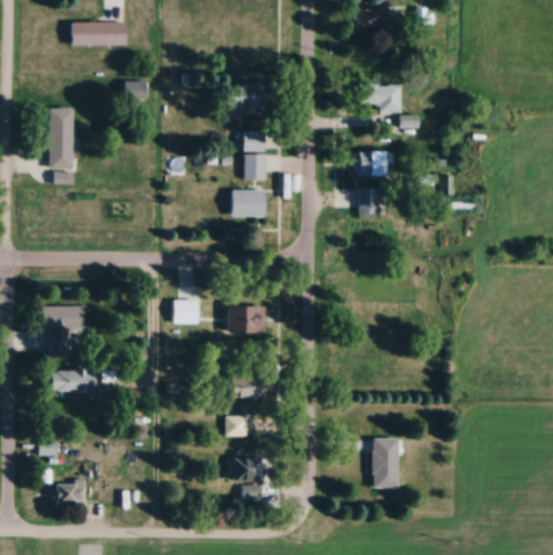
[(129,0),(110,0),(110,22),(72,22),(72,46),(129,46),(129,19),(129,0)]
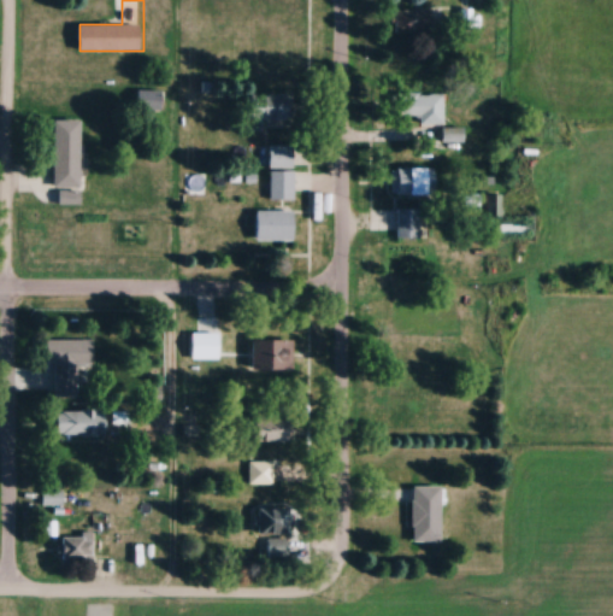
[(431,11),(394,11),(394,34),(431,34),(431,11)]
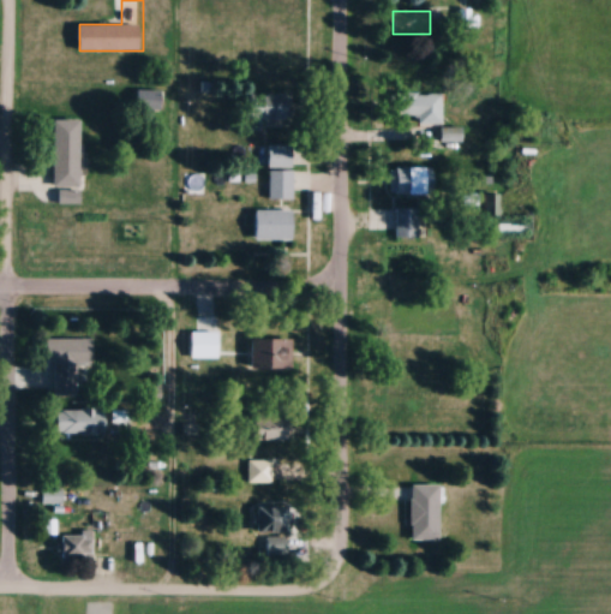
[(420,125),(443,125),(443,94),(397,94),(397,118),(420,118),(420,125)]
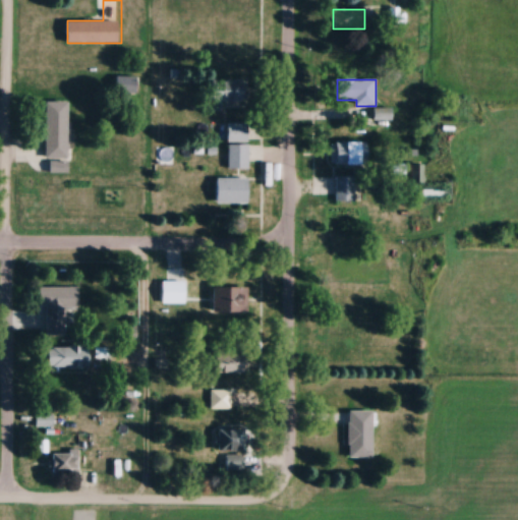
[(211,80),(211,110),(244,110),(244,80),(211,80)]
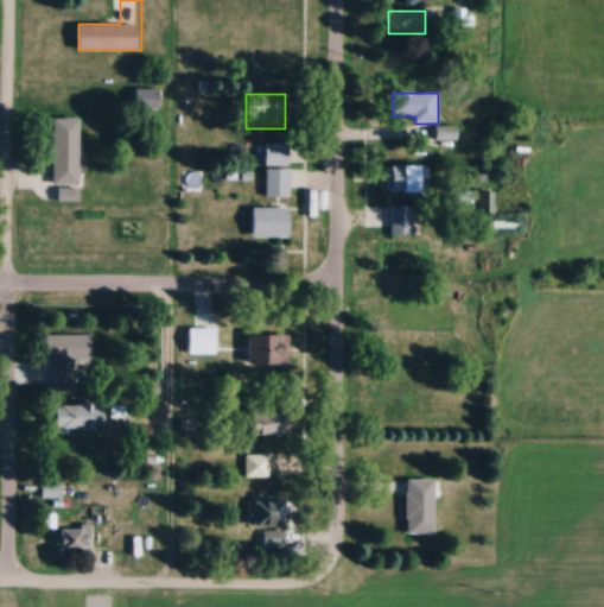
[(80,118),(53,118),(53,185),(80,185),(80,118)]
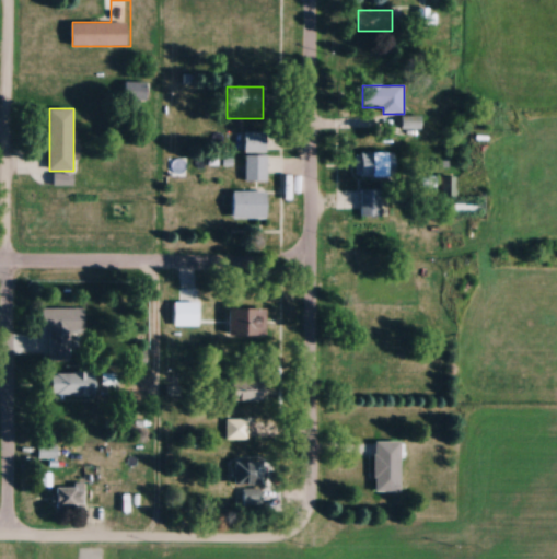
[(422,117),(403,117),(403,128),(422,128),(422,117)]
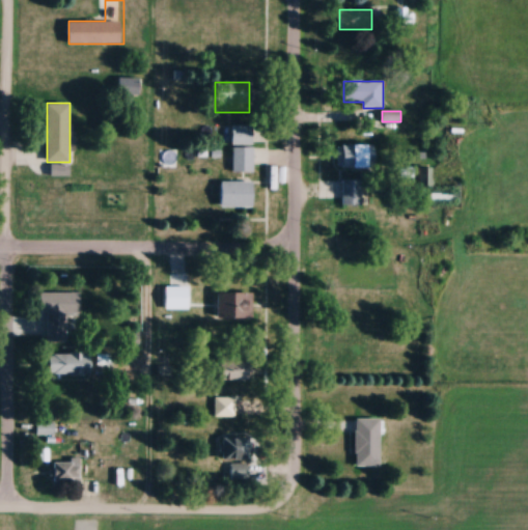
[(254,126),(232,126),(232,145),(254,145),(254,126)]
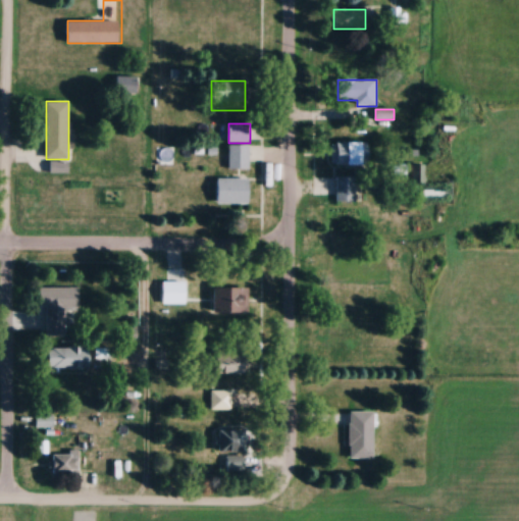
[(332,166),(367,166),(367,142),(332,142),(332,166)]
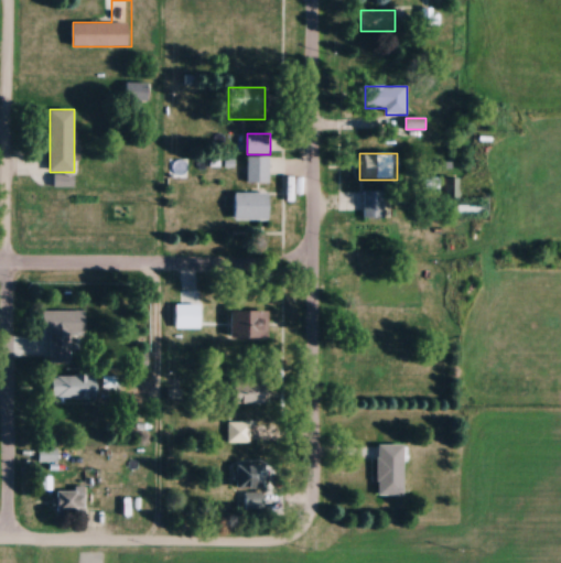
[(249,183),(270,183),(270,158),(248,158),(249,183)]
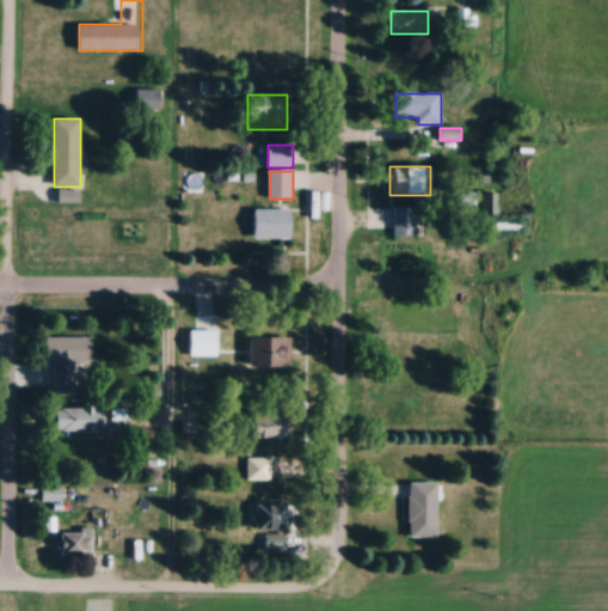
[(484,193),(484,215),(498,215),(498,193),(484,193)]
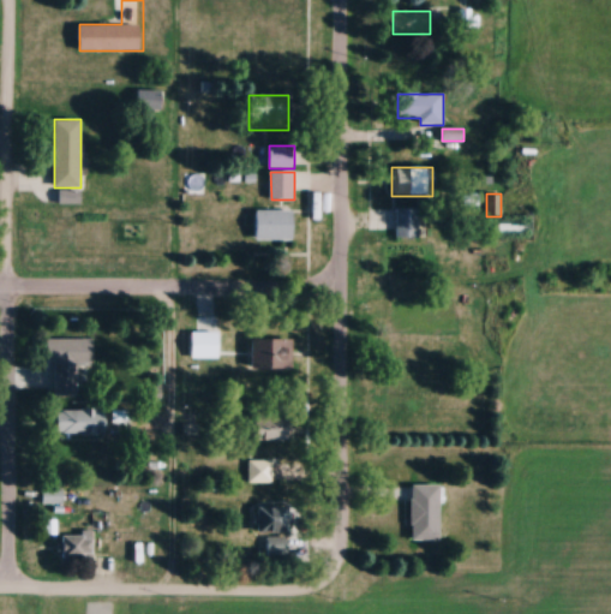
[(397,208),(397,239),(419,239),(419,208),(397,208)]
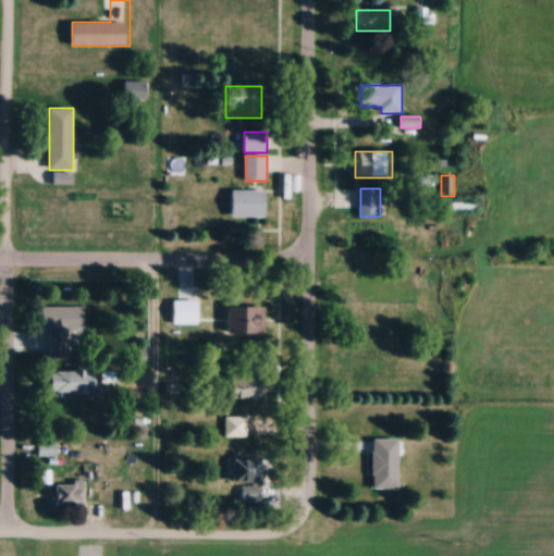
[(266,190),(231,190),(231,219),(266,219),(266,190)]
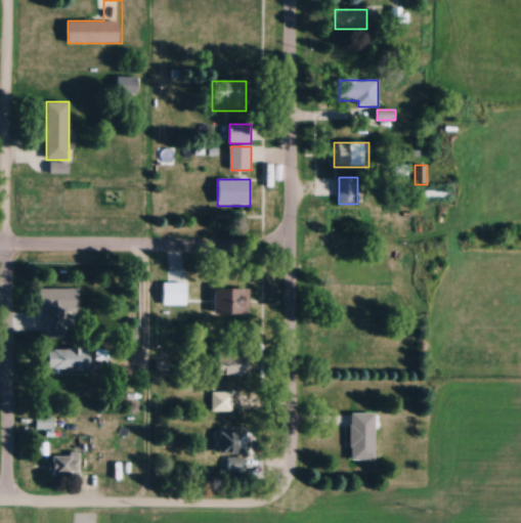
[(214,289),(214,314),(251,314),(251,289),(214,289)]
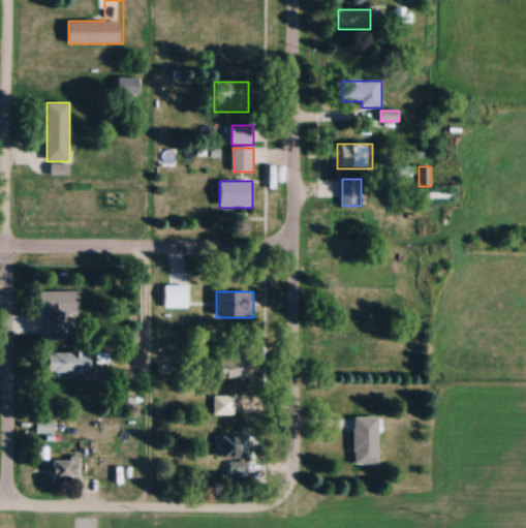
[(78,292),(36,292),(36,311),(45,311),(45,340),(65,340),(65,313),(78,313),(78,292)]
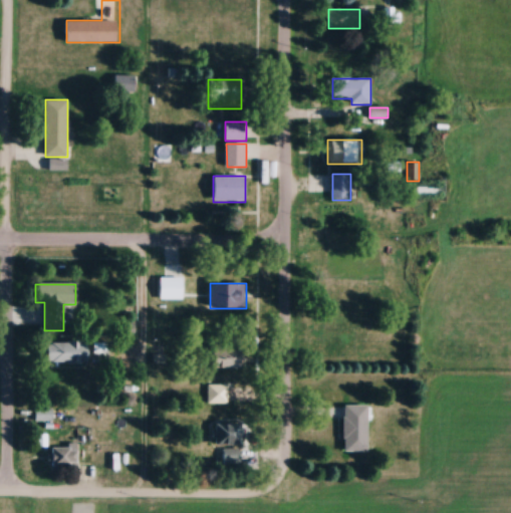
[(44,362),(84,362),(84,342),(44,342),(44,362)]
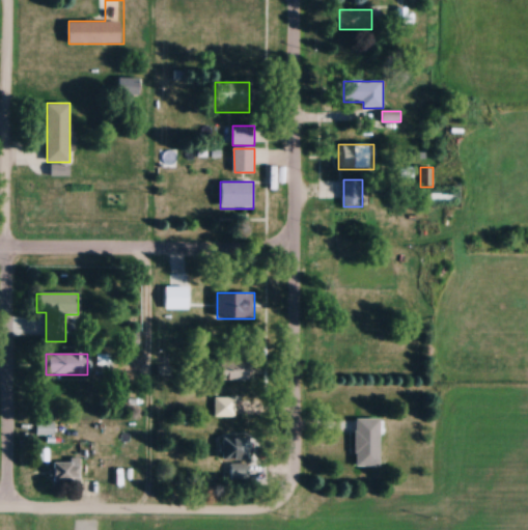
[(249,358),(217,358),(217,380),(249,380),(249,358)]
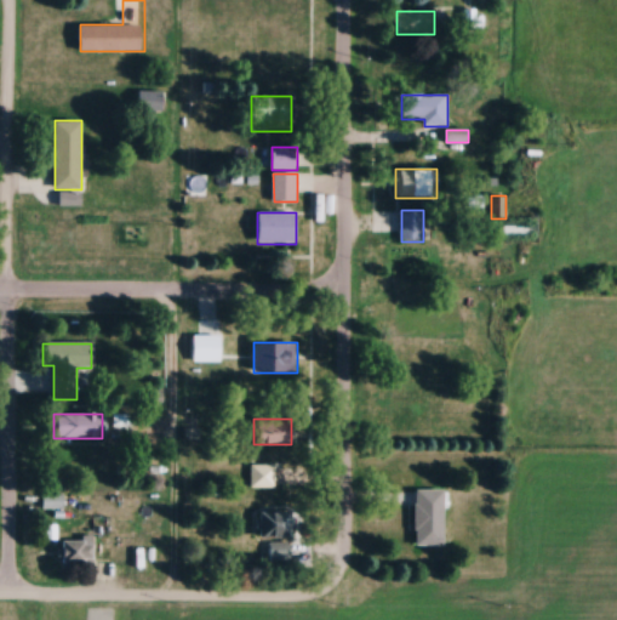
[(276,487),(276,464),(252,464),(252,487),(276,487)]
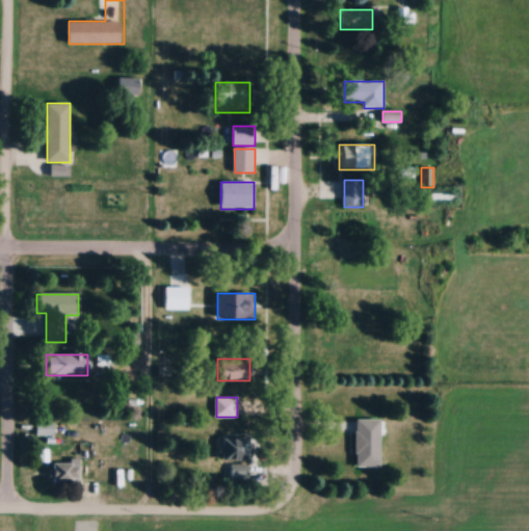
[(380,468),(380,420),(355,420),(355,468),(380,468)]
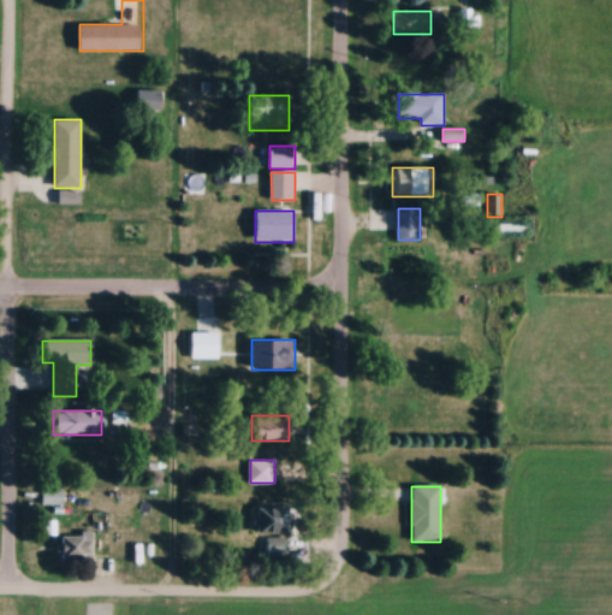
[(66,492),(45,492),(45,504),(66,504),(66,492)]
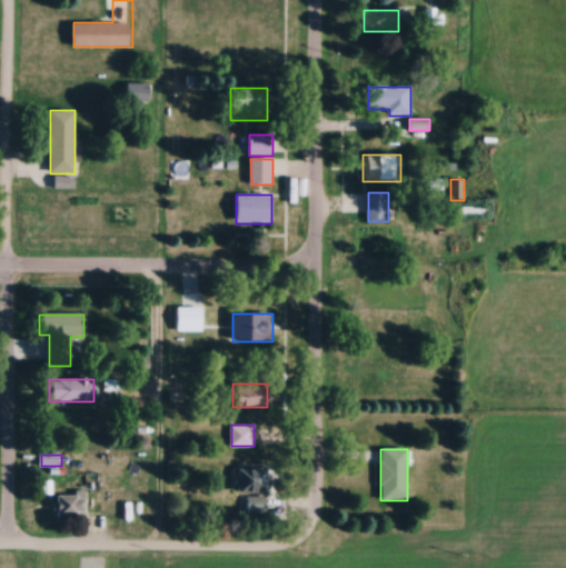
[(237,468),(237,492),(267,492),(267,468),(237,468)]
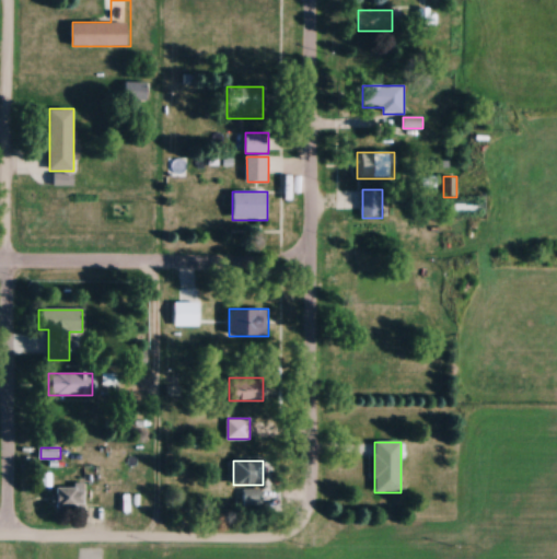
[(88,486),(57,486),(57,509),(88,509),(88,486)]
